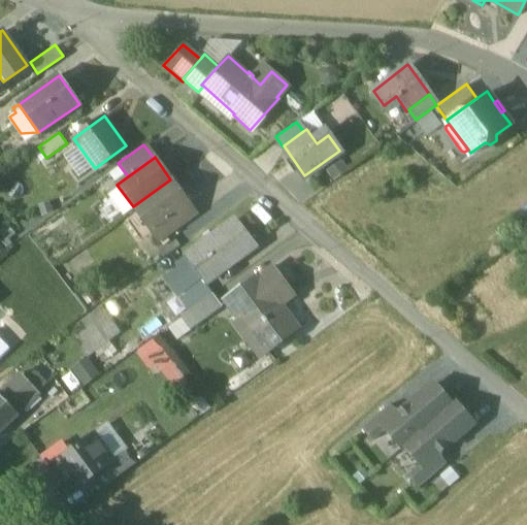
[(170,179),(133,206),(151,231),(161,224),(188,204),(189,204),(170,179)]
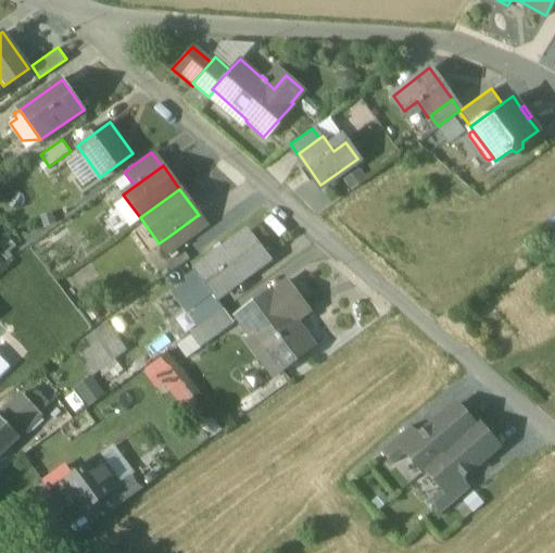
[(198,215),(169,236),(178,248),(206,227),(198,215)]
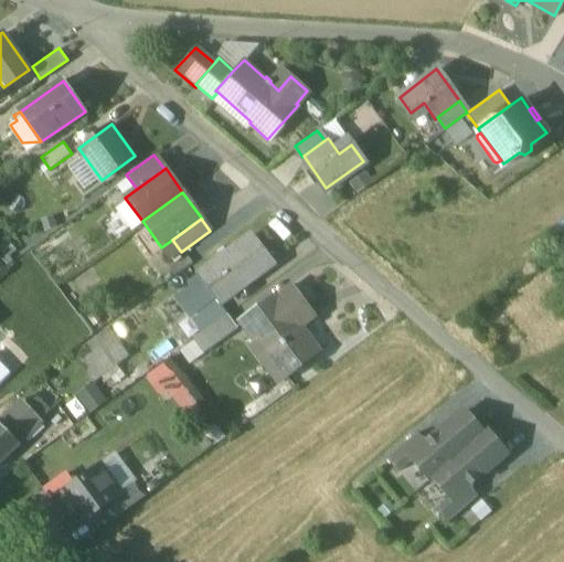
[(252,235),(199,274),(202,278),(219,300),(220,303),(275,263),(264,247),(262,248),(252,235)]
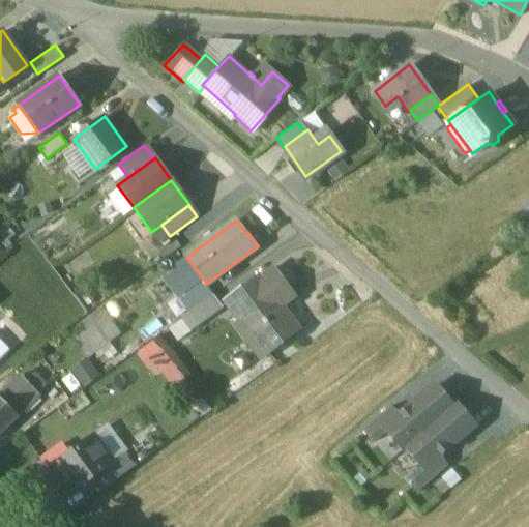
[(186,257),(178,263),(181,267),(189,261),(186,257)]
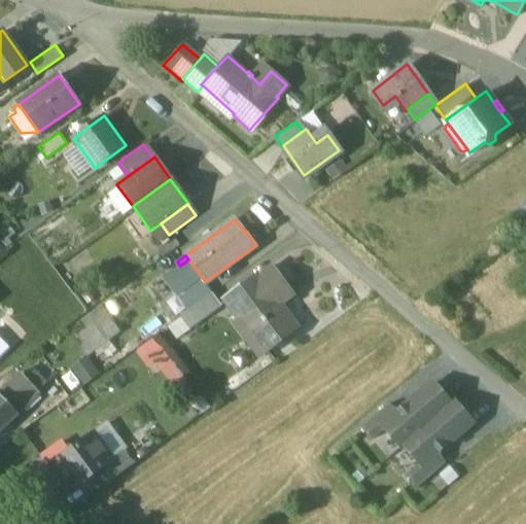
[(180,266),(164,277),(179,298),(204,280),(188,259),(180,266)]
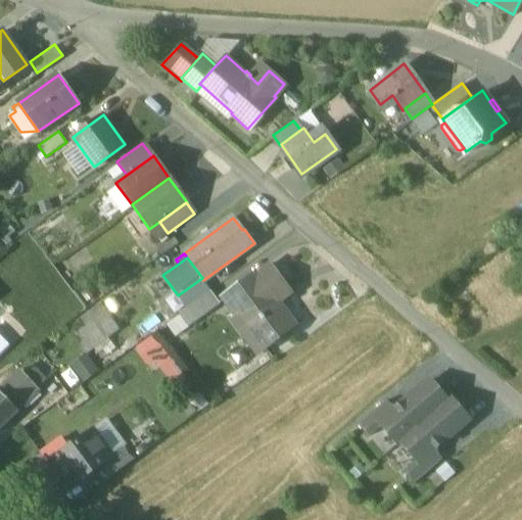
[(271,264),(257,274),(256,272),(223,296),(251,335),(254,332),(266,347),(295,325),(271,292),(284,282),(271,264)]
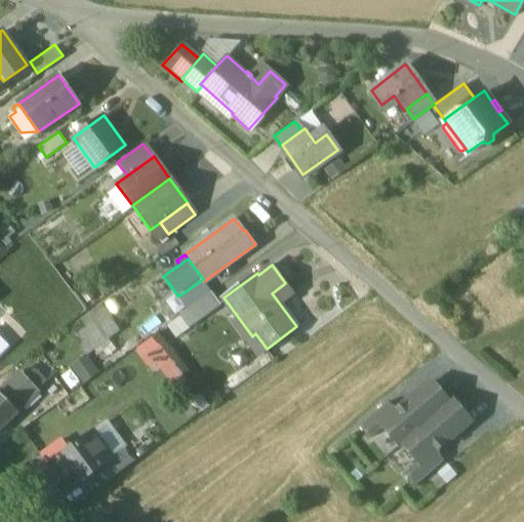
[(203,279),(178,296),(187,307),(210,289),(204,281),(203,279)]
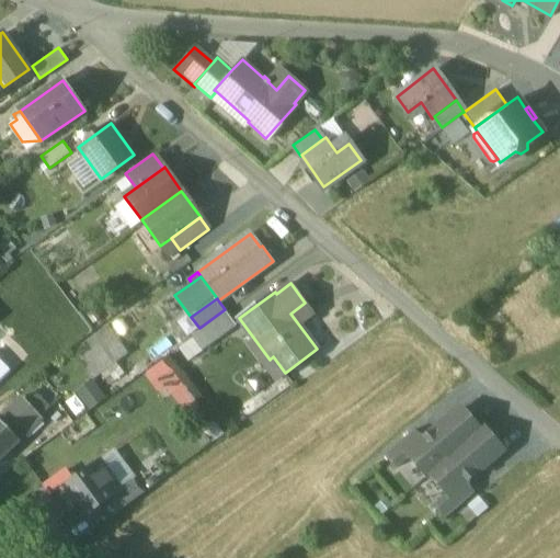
[(200,328),(192,334),(203,350),(236,325),(225,309),(200,328)]
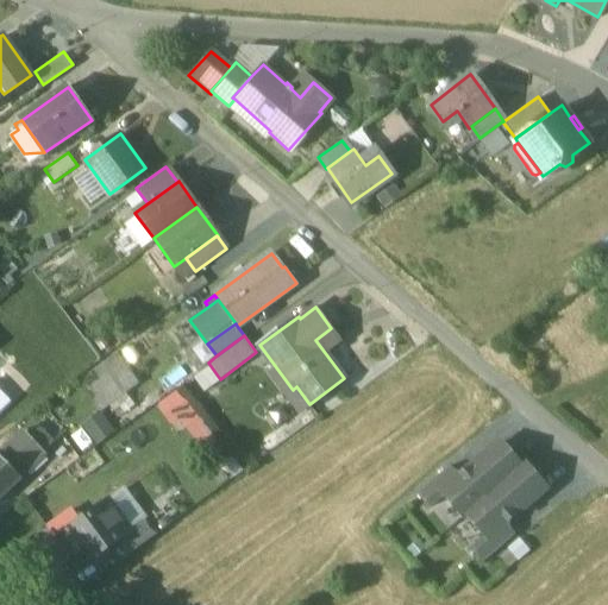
[(126,391),(111,370),(85,389),(100,409),(126,391)]
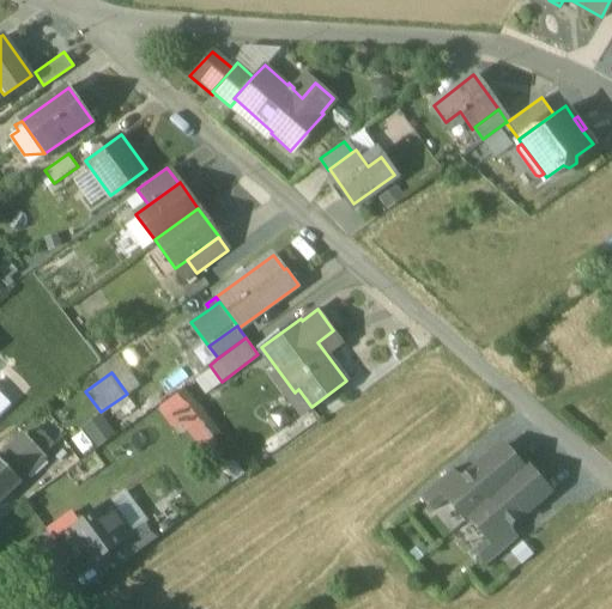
[(195,442),(207,436),(183,387),(157,401),(169,425),(182,418),(195,442)]
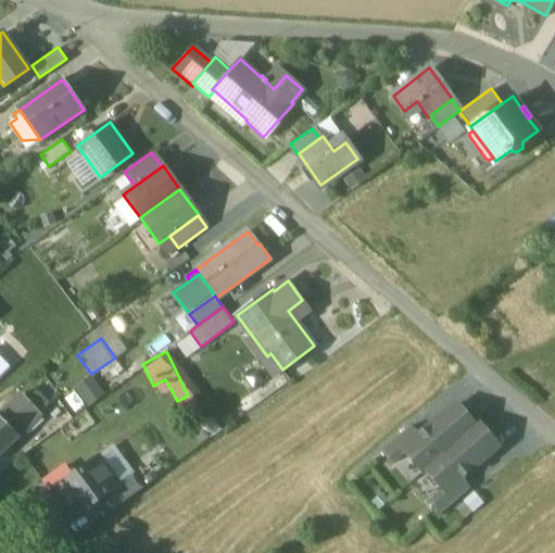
[(49,402),(33,386),(24,394),(39,412),(49,402)]
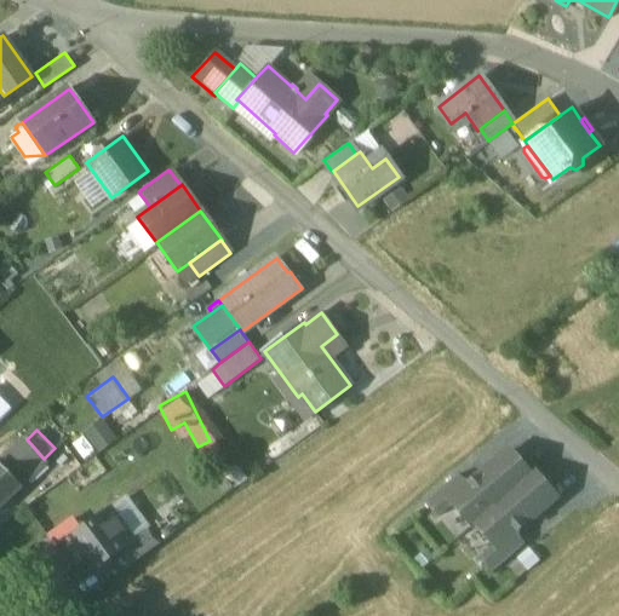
[(27,439),(22,436),(0,456),(0,462),(18,482),(44,459),(27,439)]
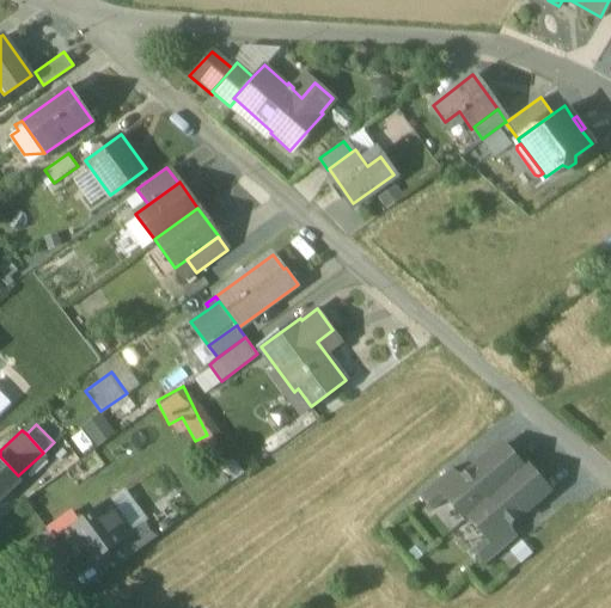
[(501,442),(460,477),(462,478),(444,492),(446,495),(465,517),(469,515),(468,514),(523,467),(521,466),(501,442)]
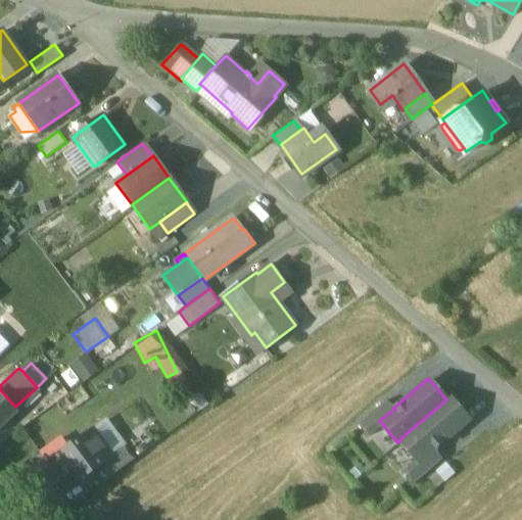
[(0,425),(17,410),(15,407),(0,390),(0,425)]
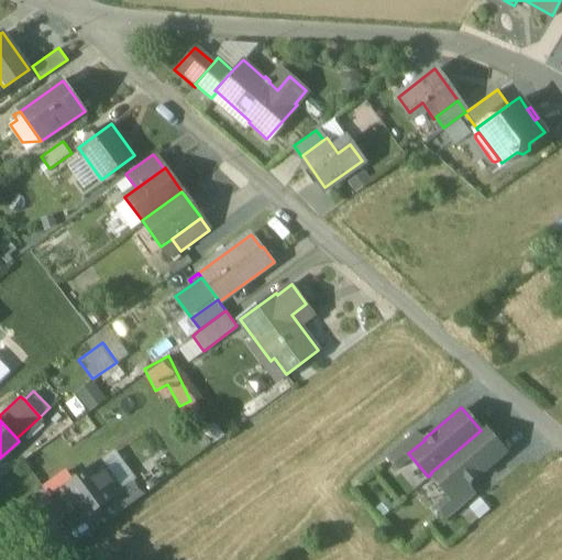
[(481,430),(430,473),(431,474),(448,493),(450,495),(466,482),(504,450),(483,427),(480,429),(481,430)]
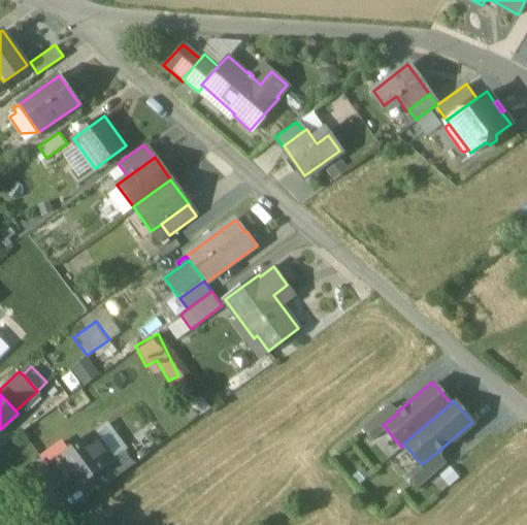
[(389,402),(361,426),(371,438),(385,427),(383,425),(398,413),(397,412),(389,402)]
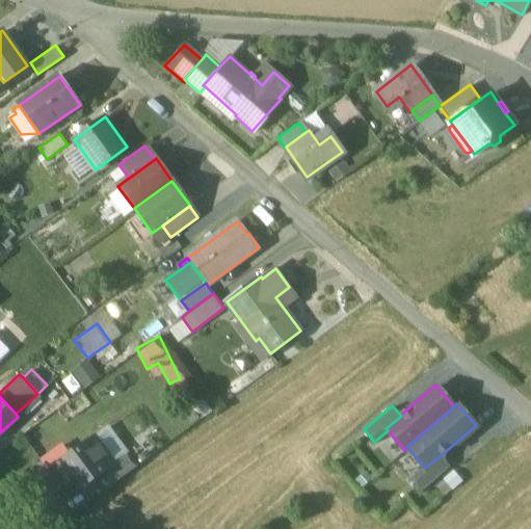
[(94,438),(54,467),(73,493),(97,476),(113,464),(112,463),(94,438)]
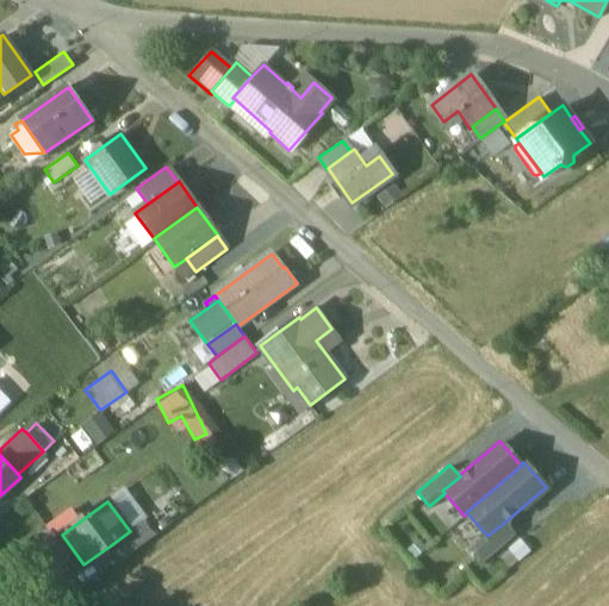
[(144,518),(129,530),(130,531),(111,545),(122,558),(156,533),(144,518)]
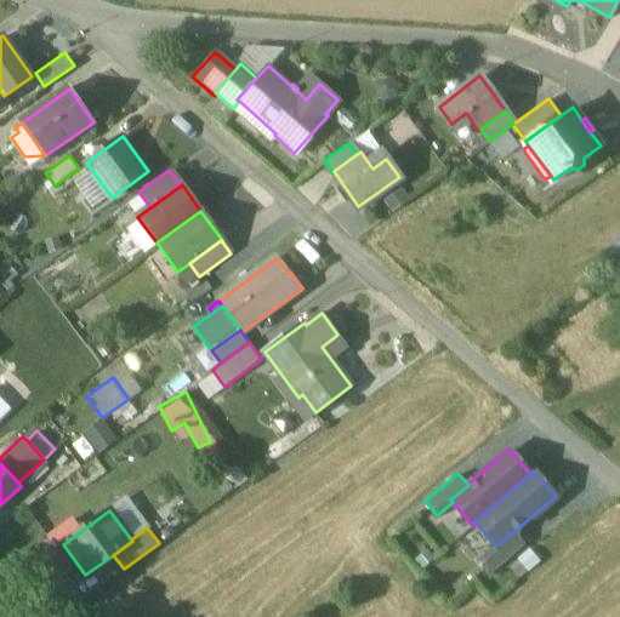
[(494,543),(479,556),(491,571),(524,542),(515,531),(496,546),(494,543)]
